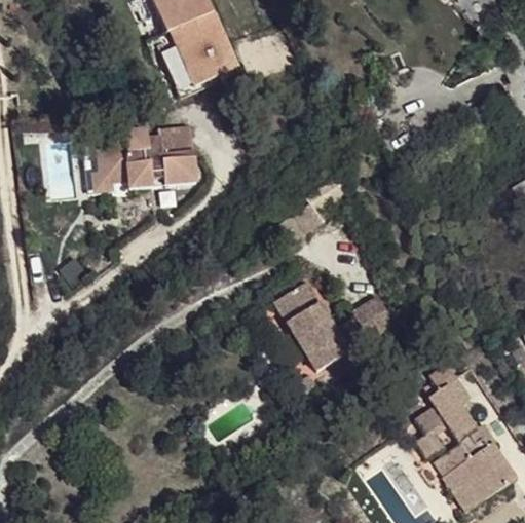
[(151,0),(166,33),(171,32),(194,86),(237,67),(207,0),(151,0)]
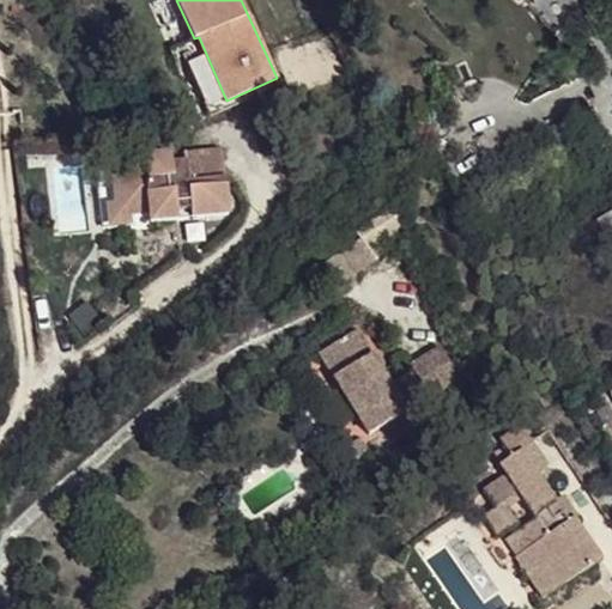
[(203,44),(182,54),(207,109),(226,101),(203,44)]
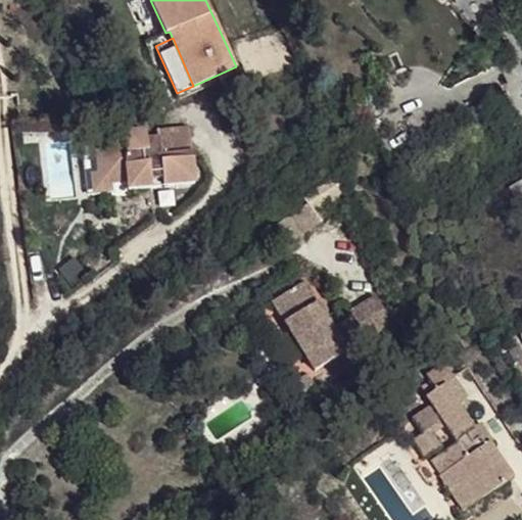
[(126,139),(92,143),(94,162),(99,162),(101,178),(96,178),(98,191),(110,190),(109,180),(127,178),(129,188),(152,186),(150,175),(162,173),(162,178),(168,184),(195,181),(189,125),(156,128),(157,136),(146,137),(145,130),(125,132),(126,139)]
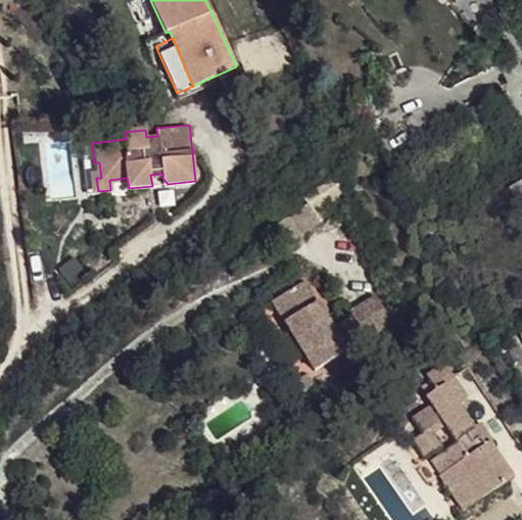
[(92,143),(82,144),(87,193),(98,191),(96,178),(101,178),(99,162),(94,162),(92,143)]
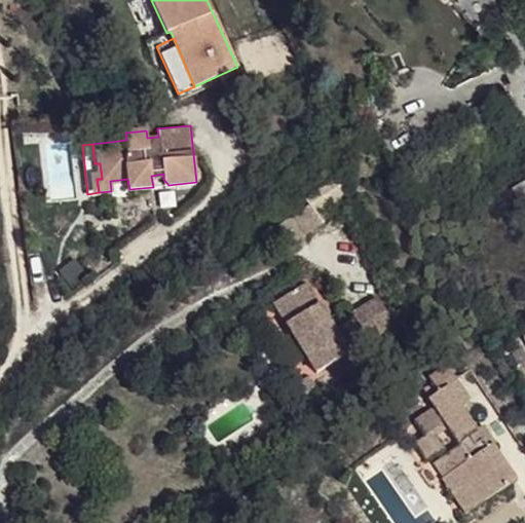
[(524,209),(524,181),(512,188),(524,209)]
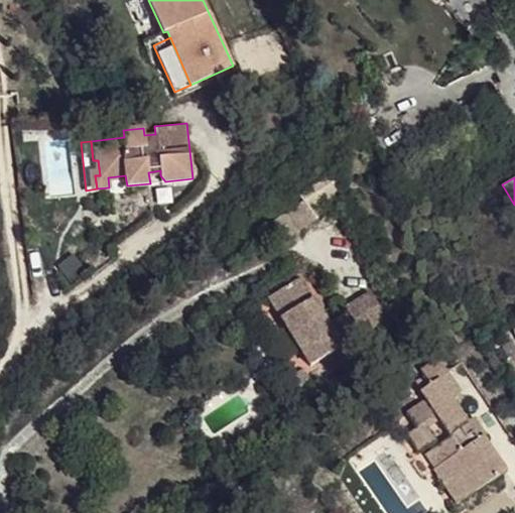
[(316,217),(304,199),(287,211),(299,229),(316,217)]
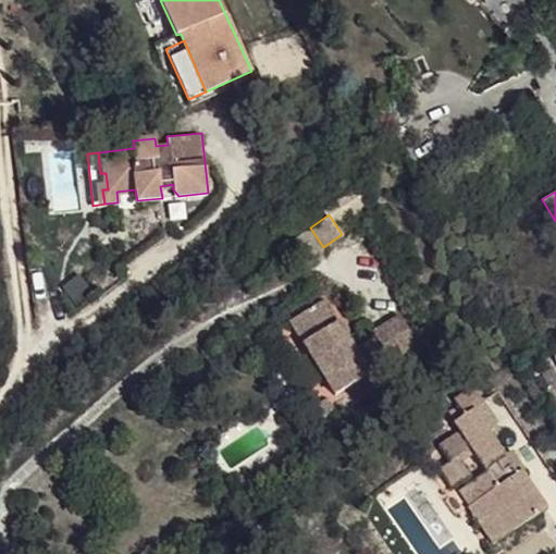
[(82,275),(66,288),(76,302),(93,290),(82,275)]
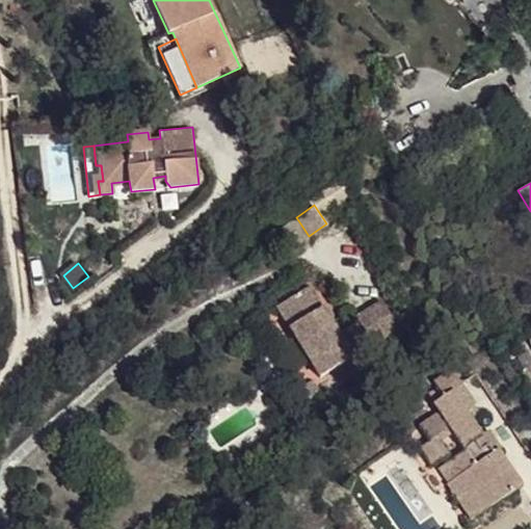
[(359,321),(339,333),(329,318),(325,321),(319,311),(323,308),(310,286),(277,306),(320,375),(399,326),(382,299),(356,316),(359,321)]
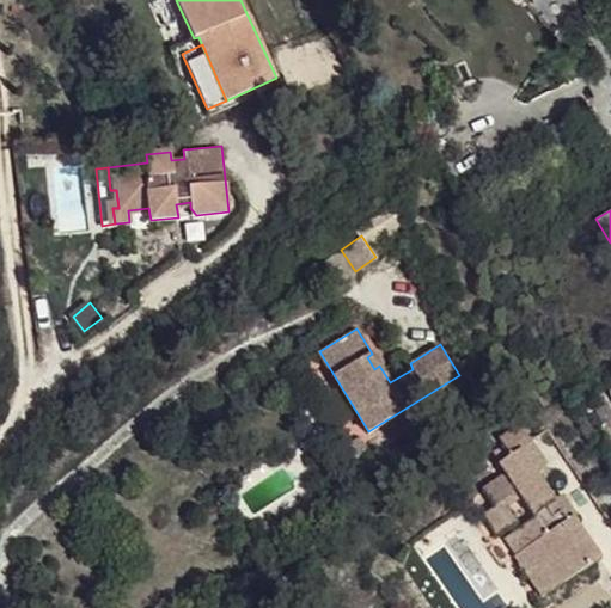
[(379,366),(372,354),(367,357),(374,369),(379,366)]
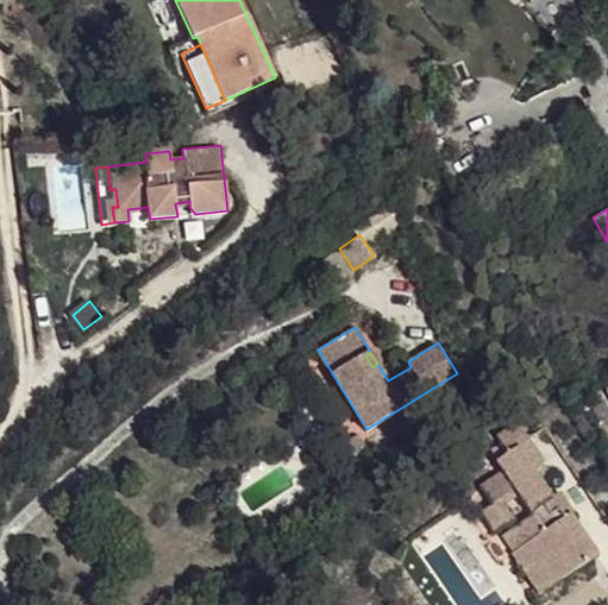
[(539,382),(531,388),(541,403),(550,397),(539,382)]
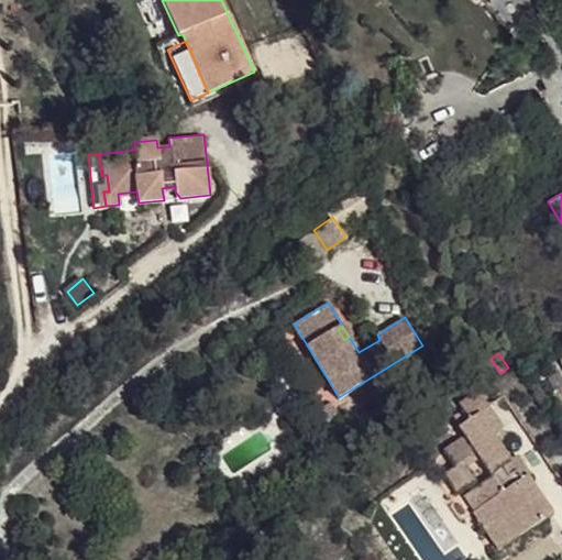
[(503,426),(478,390),(460,403),(464,409),(454,416),(460,425),(459,426),(465,436),(444,450),(454,465),(444,472),(458,492),(475,481),(464,465),(478,456),(493,475),(464,494),(474,509),(473,511),(484,526),(503,514),(517,536),(552,513),(527,474),(521,478),(509,459),(492,432),(503,426)]
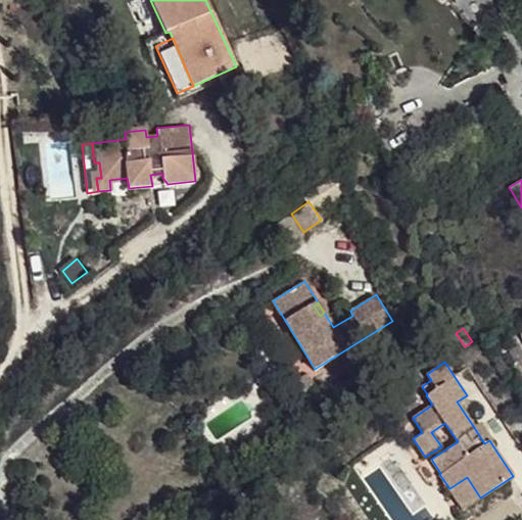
[(309,373),(295,382),(304,395),(318,386),(309,373)]
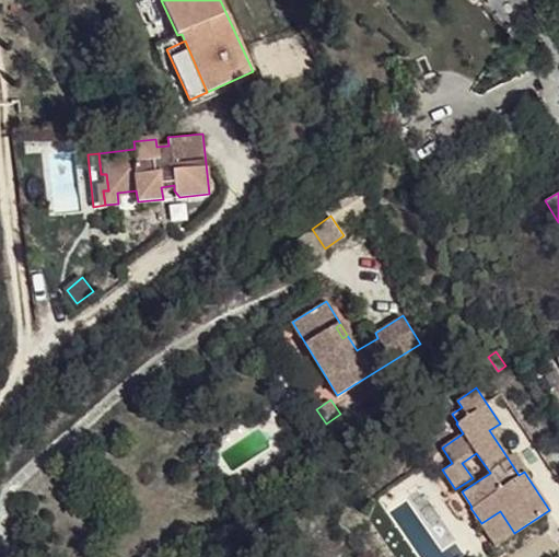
[(515,451),(507,456),(519,475),(524,472),(527,470),(515,451)]
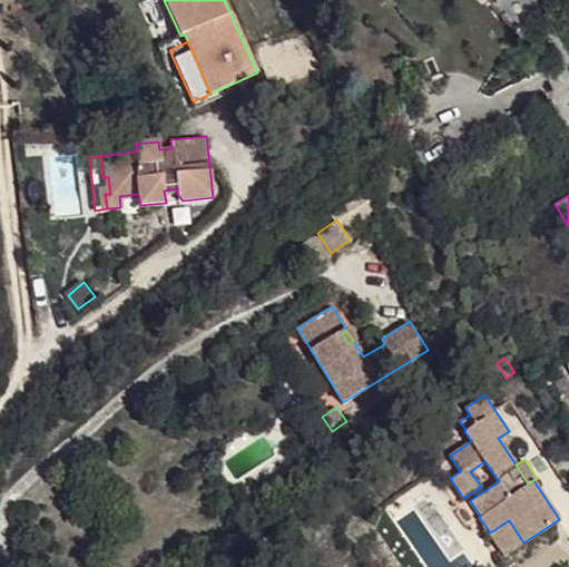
[(243,490),(249,500),(262,491),(255,481),(243,490)]
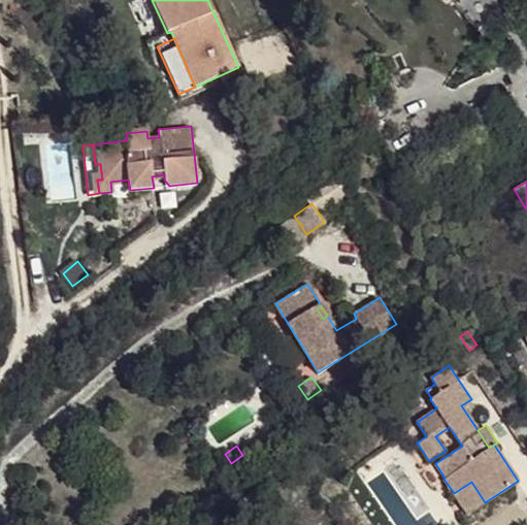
[(485,502),(471,482),(454,493),(467,514),(485,502)]
